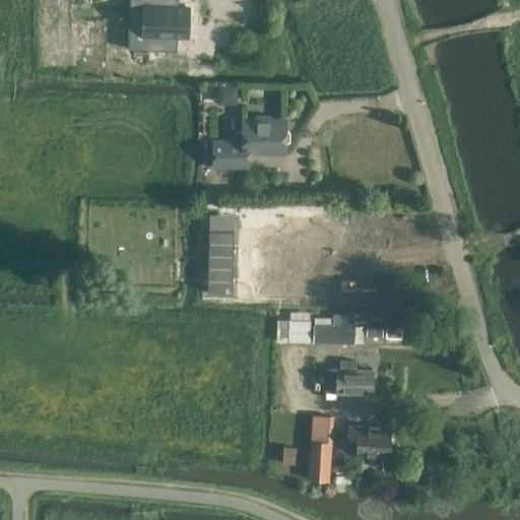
[(40,0),(40,65),(68,65),(69,0),(40,0)]
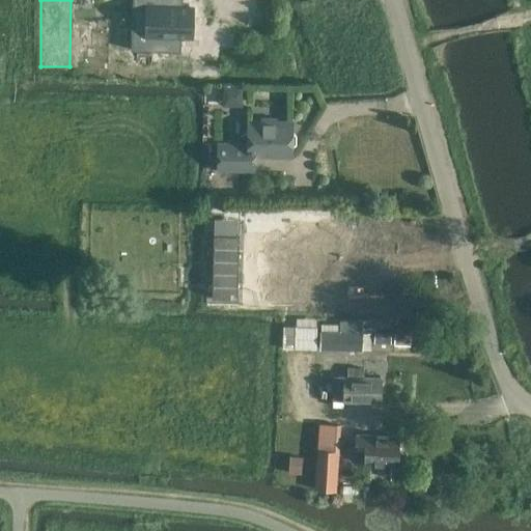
[(128,5),(127,33),(185,35),(186,7),(128,5)]
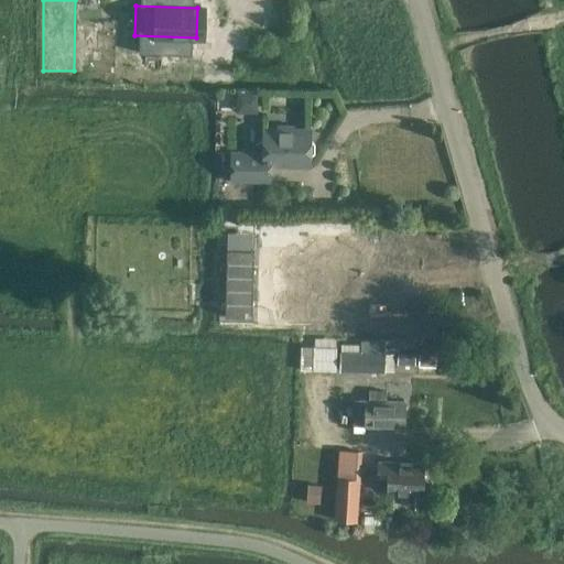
[(237,93),(236,112),(257,114),(258,93),(237,93)]
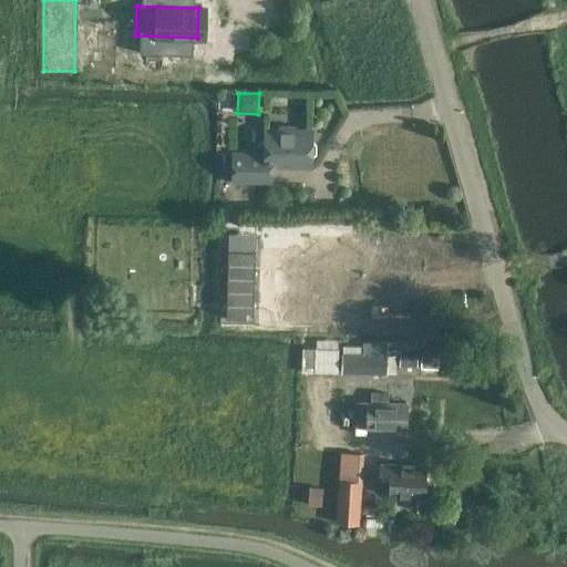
[(257,154),(233,154),(233,182),(270,183),(270,166),(310,167),(311,156),(315,154),(315,144),(311,142),(311,132),(295,131),(292,127),(280,127),(278,131),(265,131),(265,142),(257,146),(257,154)]
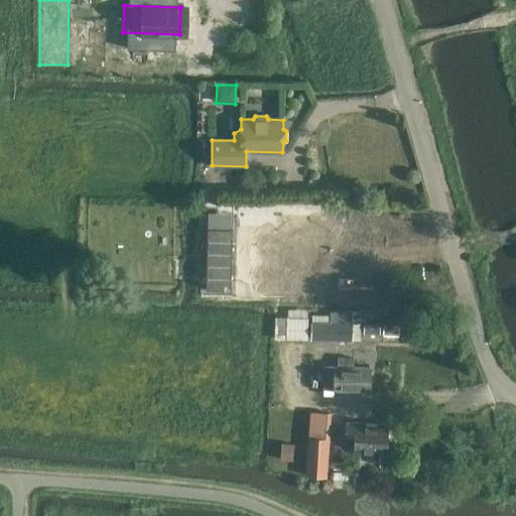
[(199,188),(199,201),(211,201),(211,188),(199,188)]
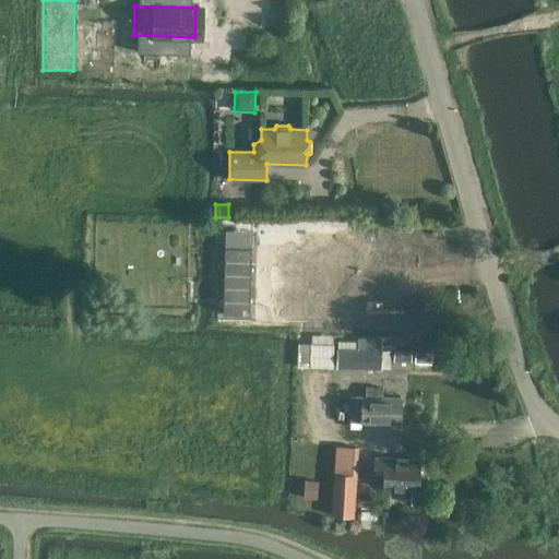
[(317,288),(316,307),(316,323),(336,323),(336,321),(342,321),(343,306),(351,306),(352,289),(346,289),(347,245),(317,245),(317,275),(319,275),(319,288),(317,288)]
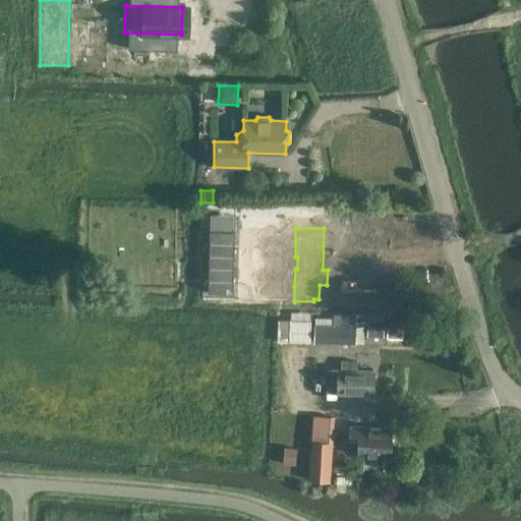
[(279,322),(278,343),(311,344),(312,323),(279,322)]
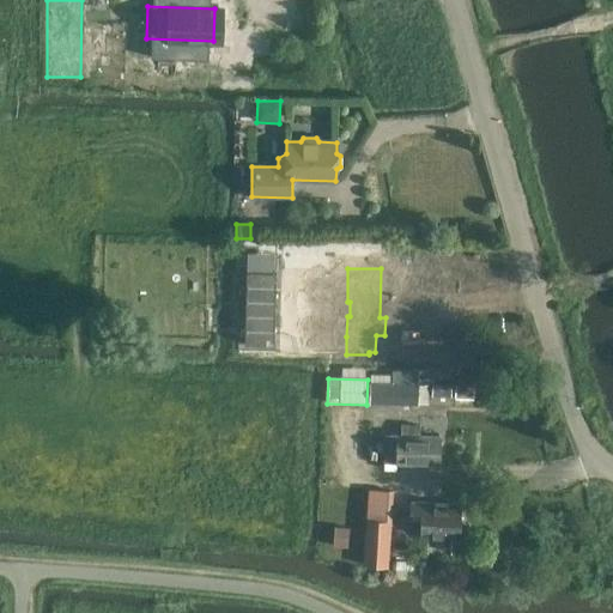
[(428,386),(390,384),(370,384),(370,404),(417,405),(418,400),(428,400),(428,386)]
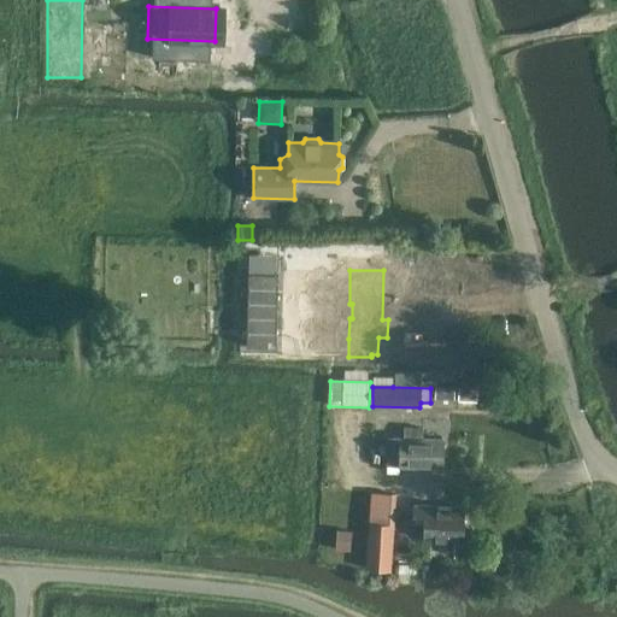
[(435,387),(435,399),(453,400),(454,388),(435,387)]
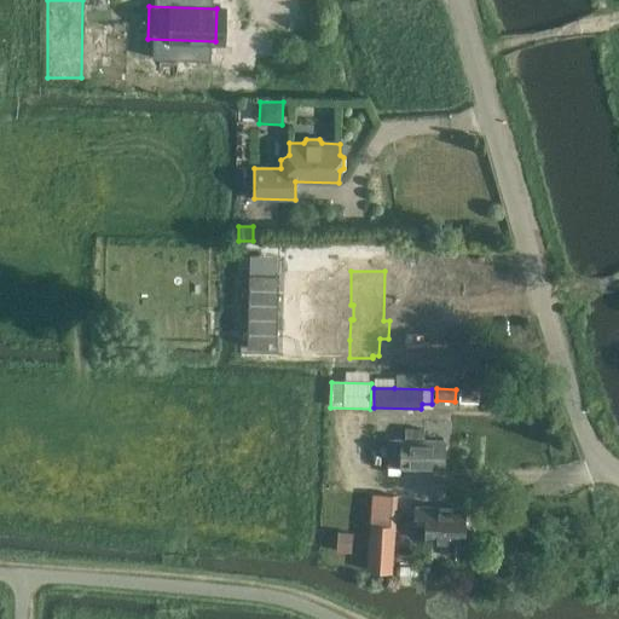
[(461,389),(460,401),(476,403),(478,391),(461,389)]
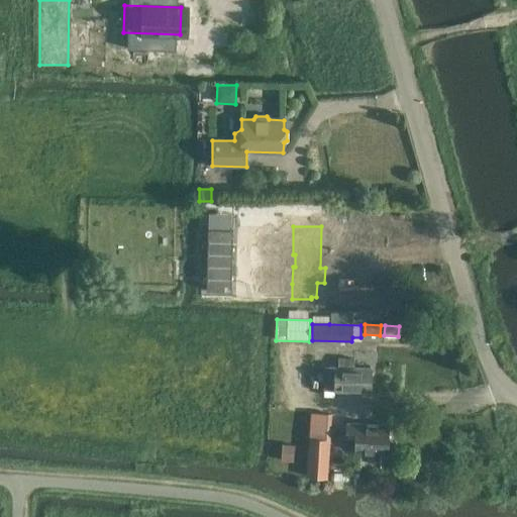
[(353,359),(338,358),(337,368),(335,368),(324,368),(324,391),(334,391),(370,392),(371,370),(353,369),(353,359)]
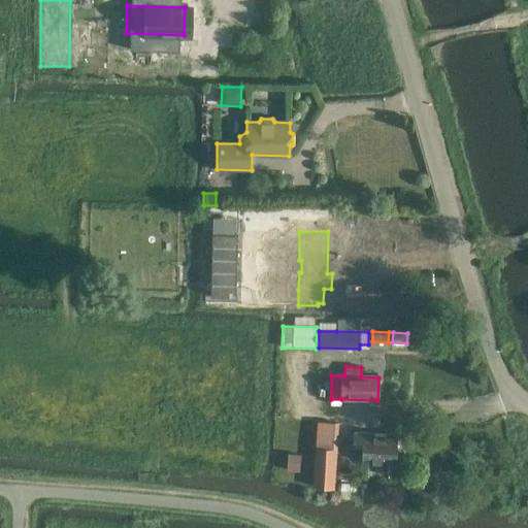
[(312,487),(333,488),(338,424),(318,422),(312,487)]
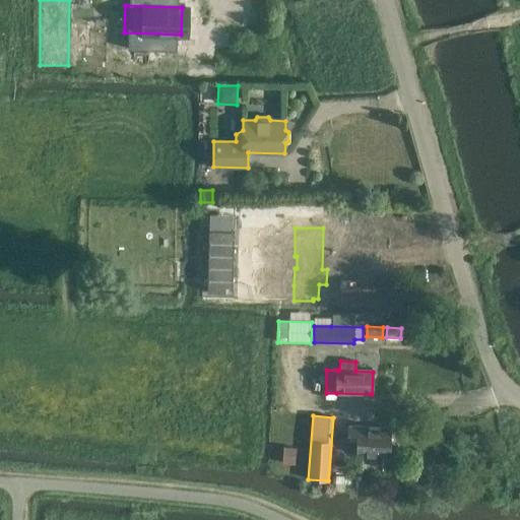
[(391,429),(375,429),(347,427),(347,440),(356,440),(355,454),(389,456),(391,429)]
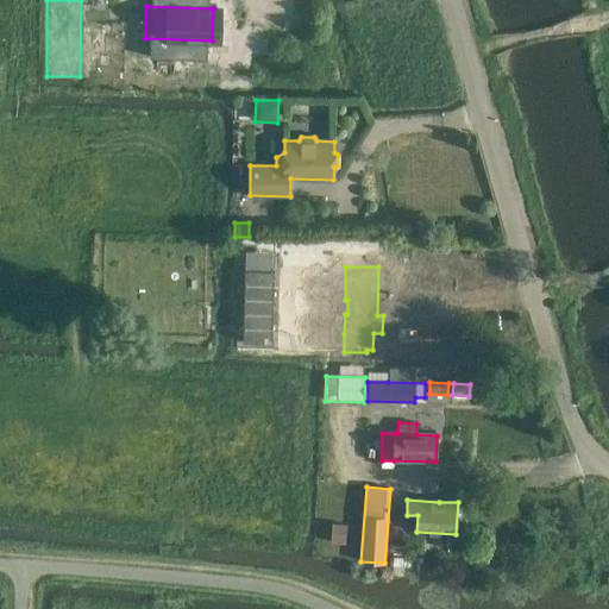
[(333,522),(331,542),(346,545),(349,525),(333,522)]
